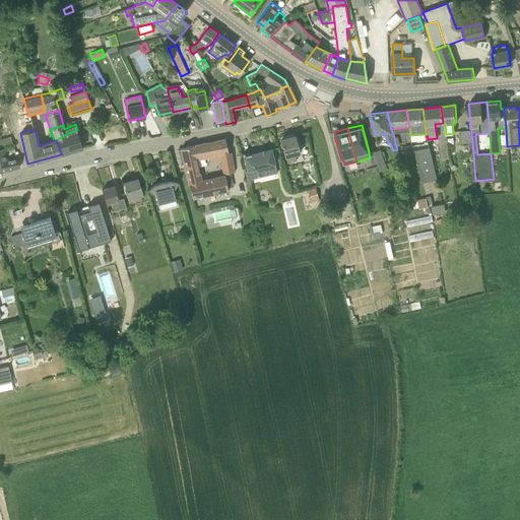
[(82,147),(77,130),(66,134),(56,140),(61,154),(82,147)]
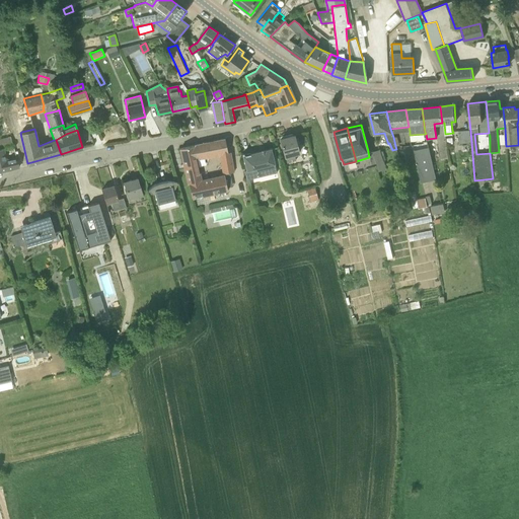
[(458,131),(459,144),(471,142),(470,131),(458,131)]
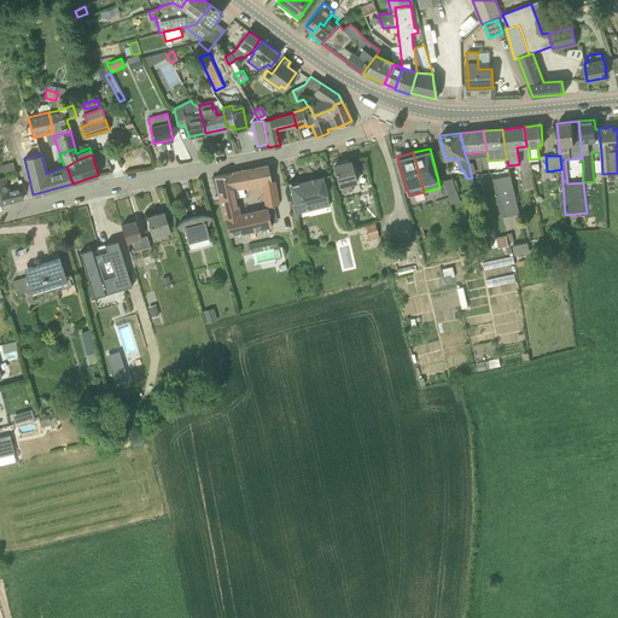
[(342,194),(353,191),(350,184),(355,182),(353,175),(354,175),(350,161),(334,165),(338,180),(342,194)]
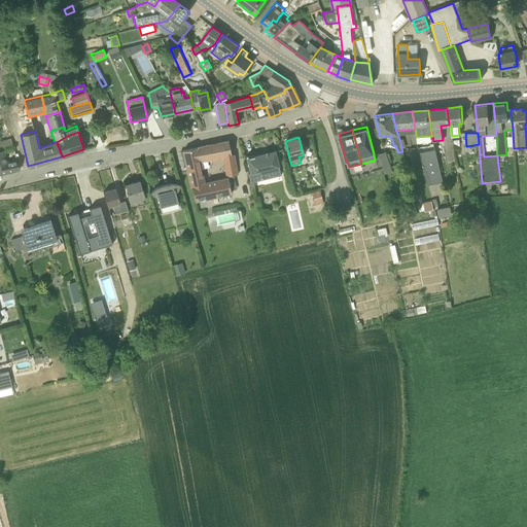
[(237,174),(234,157),(232,157),(229,141),(216,143),(219,156),(223,156),(227,177),(235,175),(237,174)]
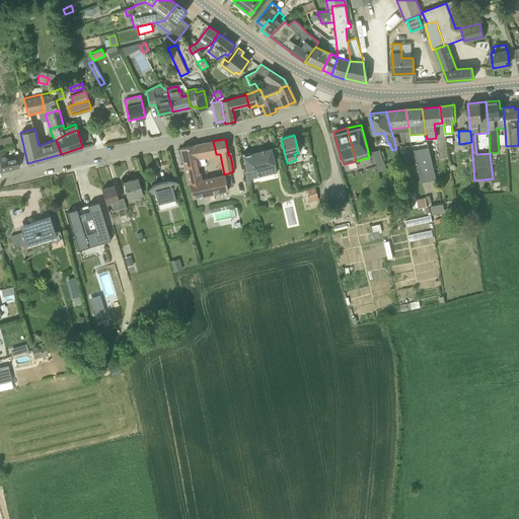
[(206,156),(204,143),(180,148),(184,163),(183,164),(192,198),(227,190),(224,175),(201,181),(196,158),(206,156)]
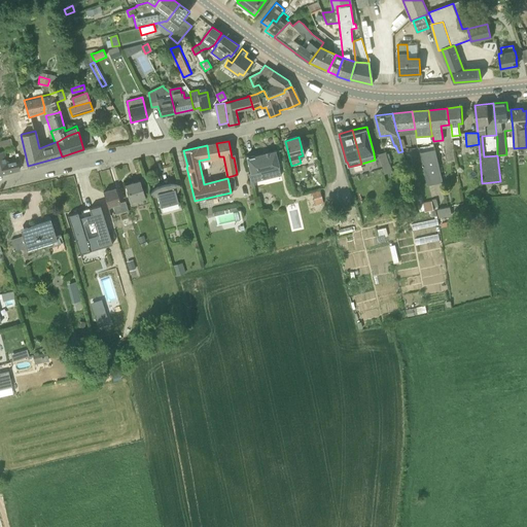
[(427,185),(443,182),(435,149),(420,153),(427,185)]
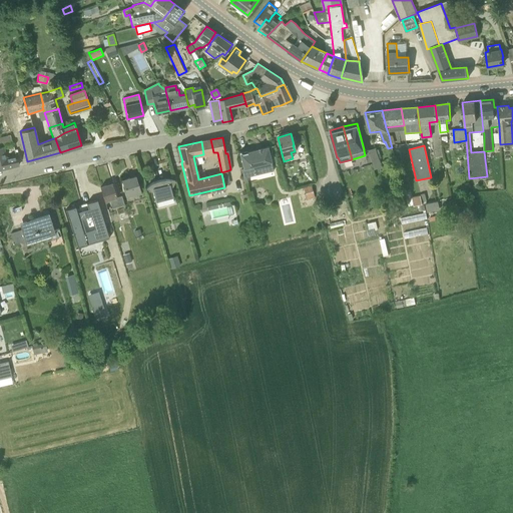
[(4,146),(0,146),(0,169),(19,164),(16,155),(8,157),(6,151),(5,151),(4,146)]
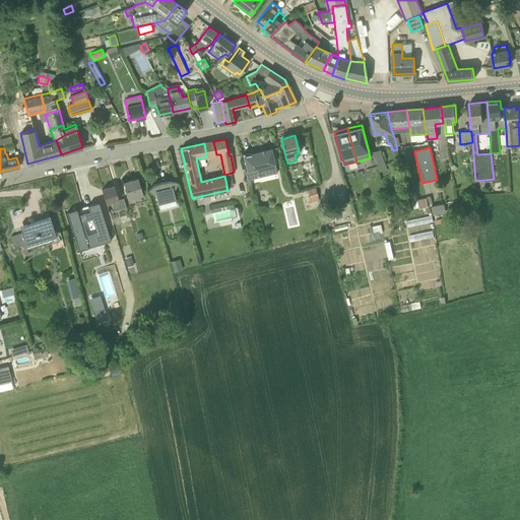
[(248,171),(275,164),(271,148),(244,155),(248,171)]
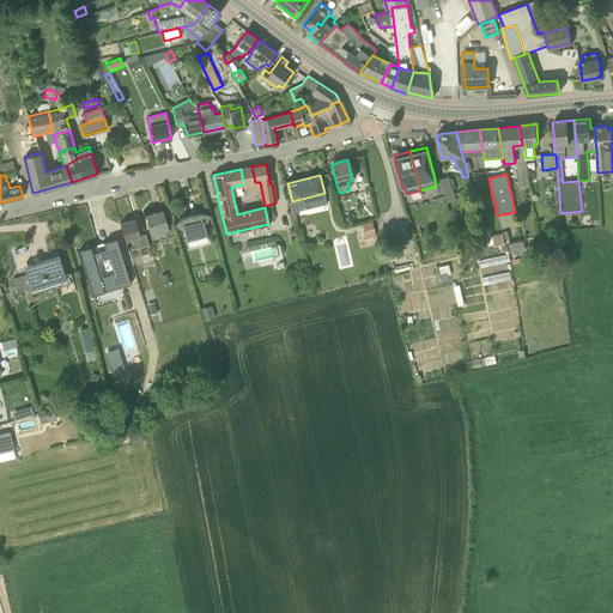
[(448,202),(456,200),(449,176),(441,178),(448,202)]
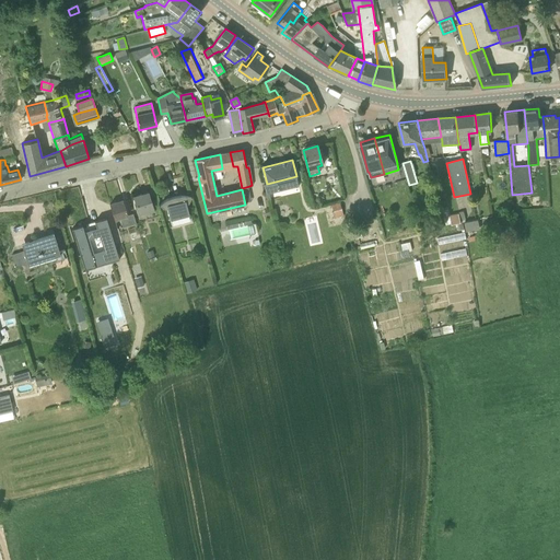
[(478,173),(485,171),(482,162),(475,164),(478,173)]
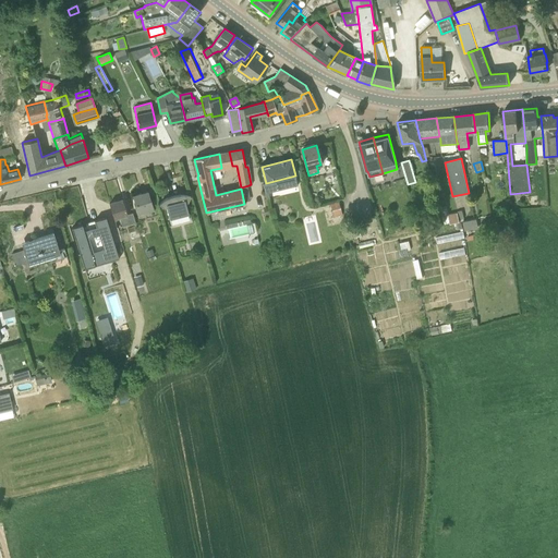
[(138,213),(153,208),(147,191),(133,196),(138,213)]
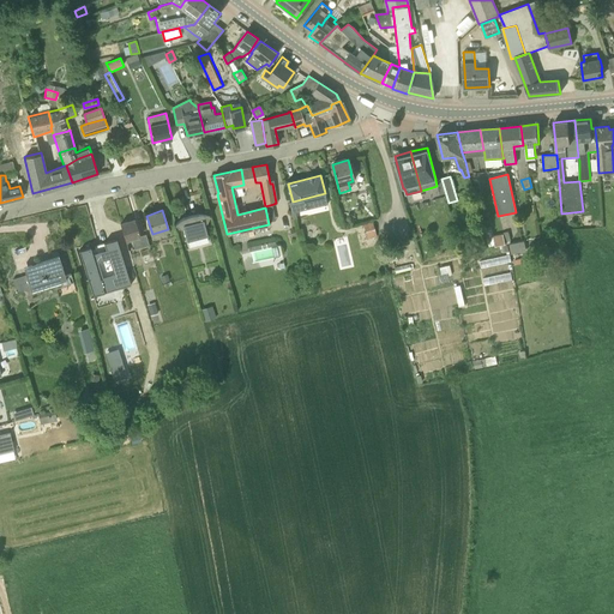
[(188,216),(184,218),(179,221),(175,224),(180,229),(184,228),(187,241),(188,248),(209,242),(208,235),(204,223),(206,222),(209,216),(204,215),(198,214),(193,215),(188,216)]
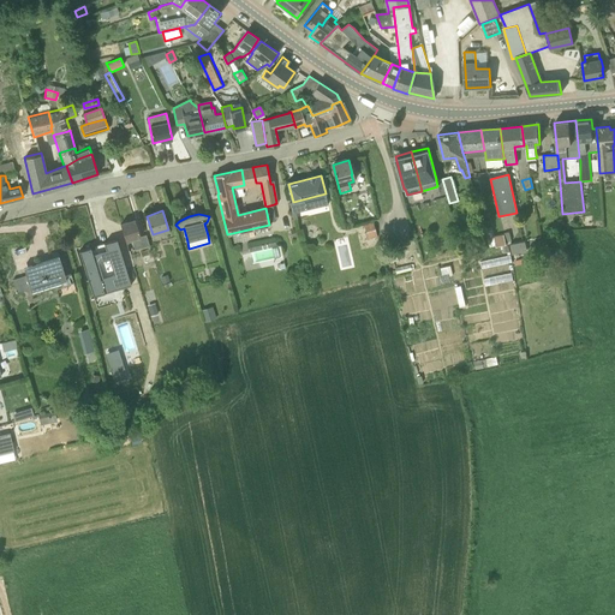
[(141,237),(135,220),(120,224),(126,242),(133,239),(136,250),(150,246),(147,234),(141,237)]
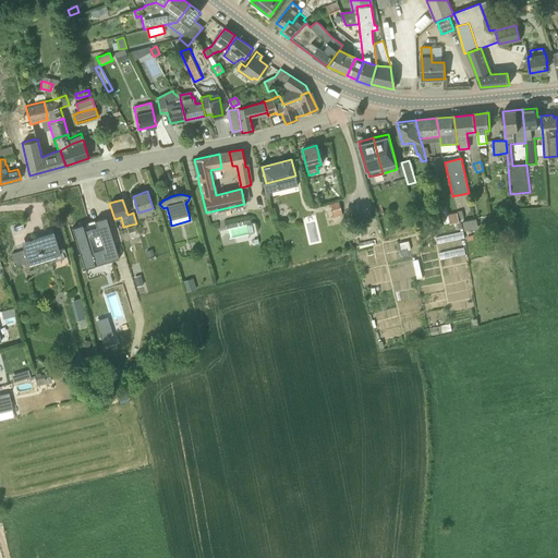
[(334,217),(342,215),(338,202),(330,204),(334,217)]
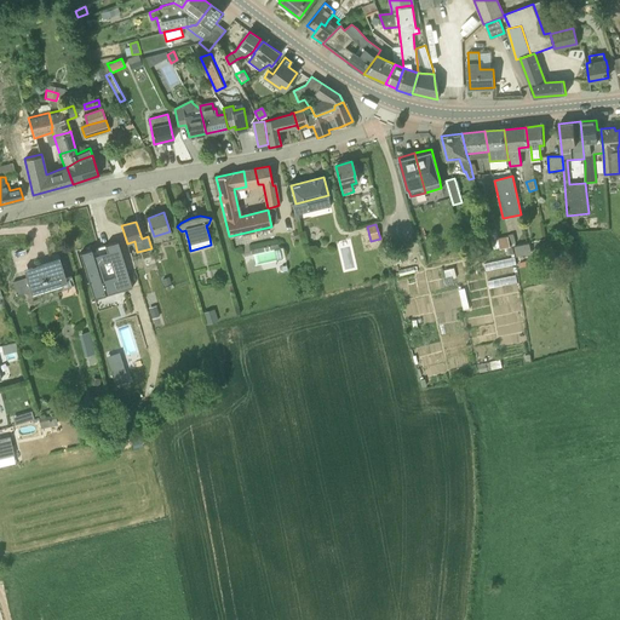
[(494,251),(510,247),(507,235),(498,237),(495,229),(488,230),(494,251)]
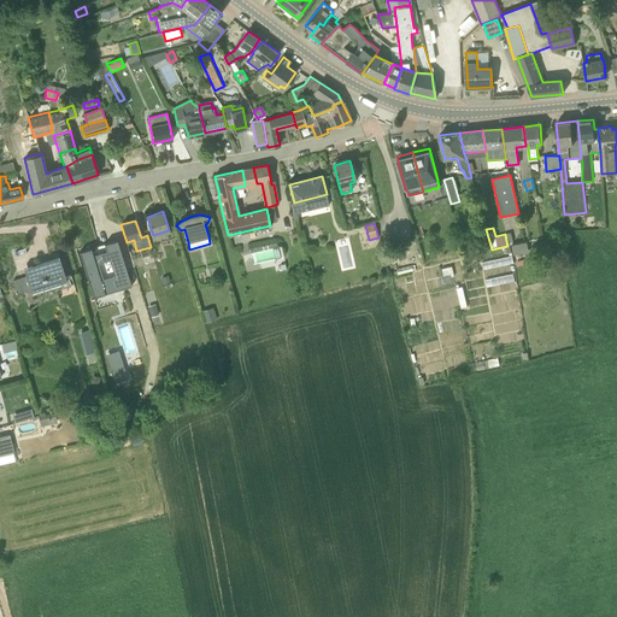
[(93,254),(90,248),(80,252),(93,298),(131,286),(117,240),(104,245),(106,251),(93,254)]
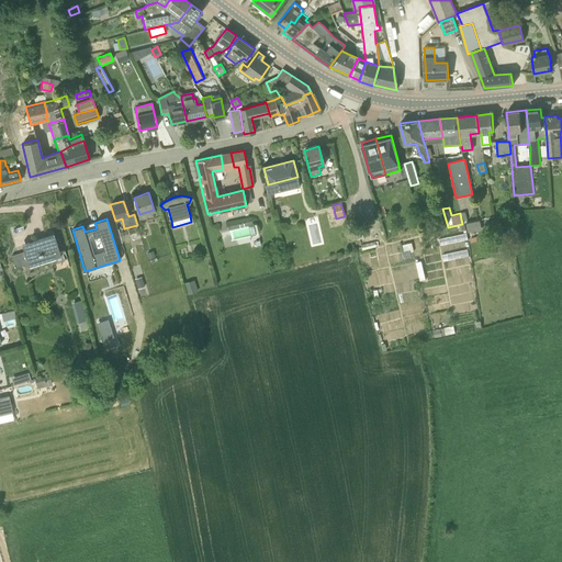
[(469,229),(481,227),(479,220),(467,223),(469,229)]
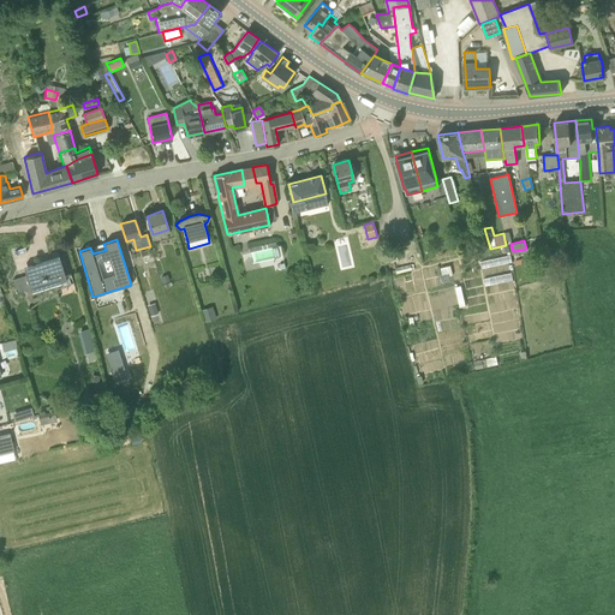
[(513,256),(483,258),(484,266),(513,263),(513,256)]
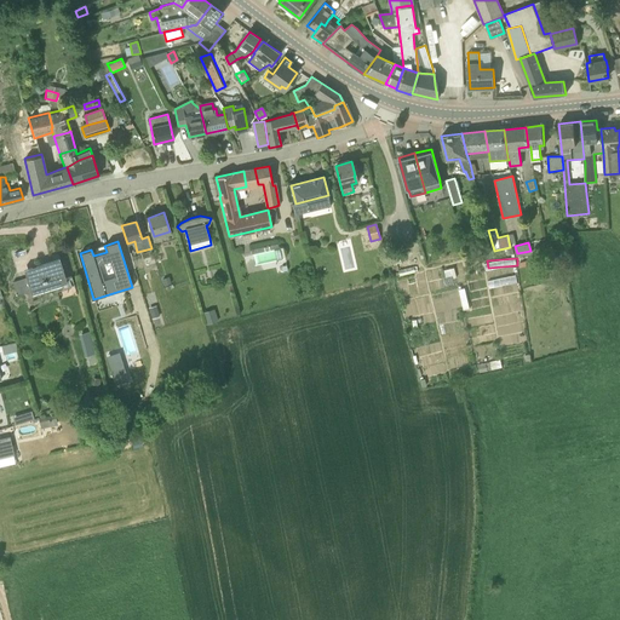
[(63,279),(58,260),(27,270),(29,277),(13,282),(17,296),(33,291),(33,292),(55,285),(57,291),(74,285),(72,276),(63,279)]
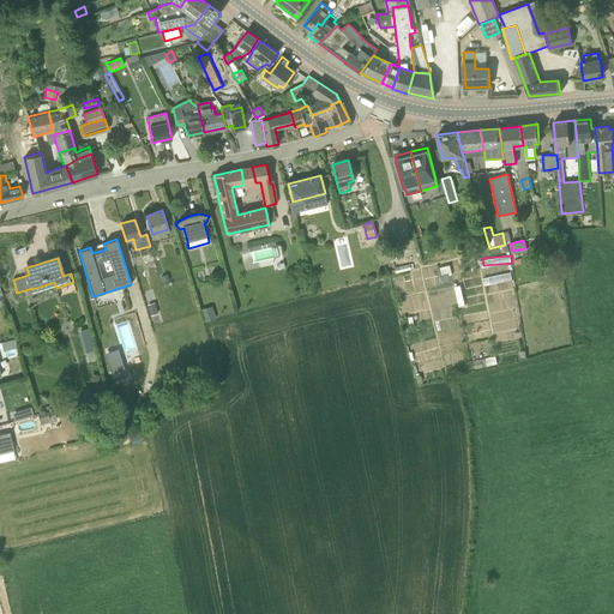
[(452,275),(450,265),(440,268),(441,275),(449,272),(450,275),(452,275)]
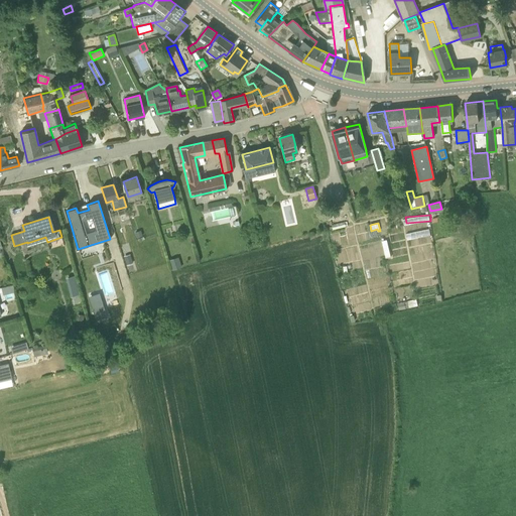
[(408,232),(409,238),(432,235),(431,229),(408,232)]
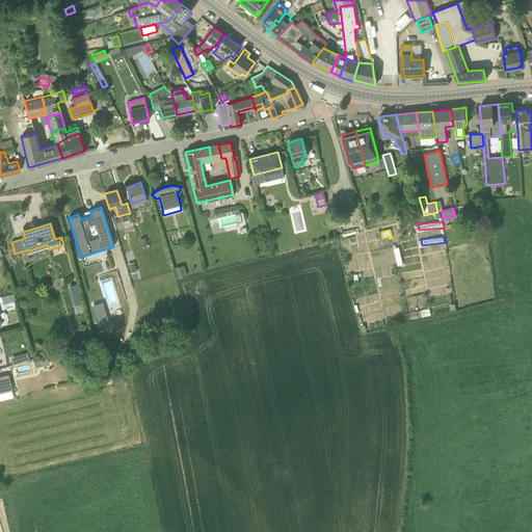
[(399,247),(394,248),(398,266),(403,265),(399,247)]
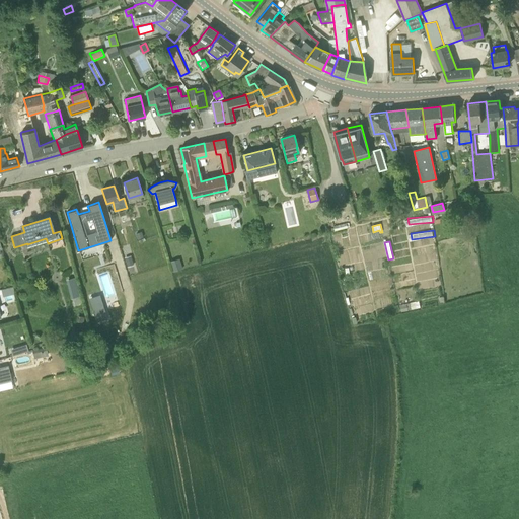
[(125,260),(127,267),(134,265),(132,257),(125,260)]
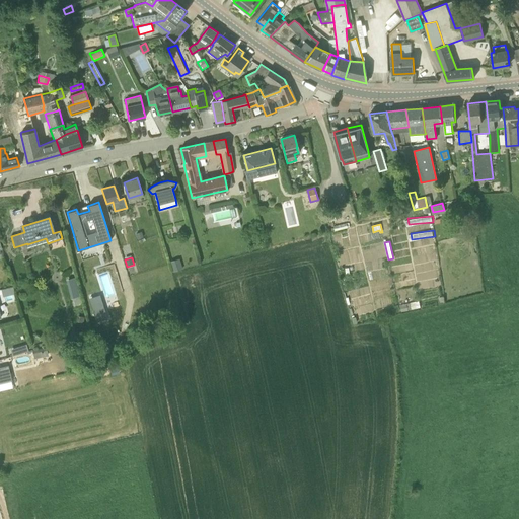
[(169,263),(172,272),(181,269),(178,260),(169,263)]
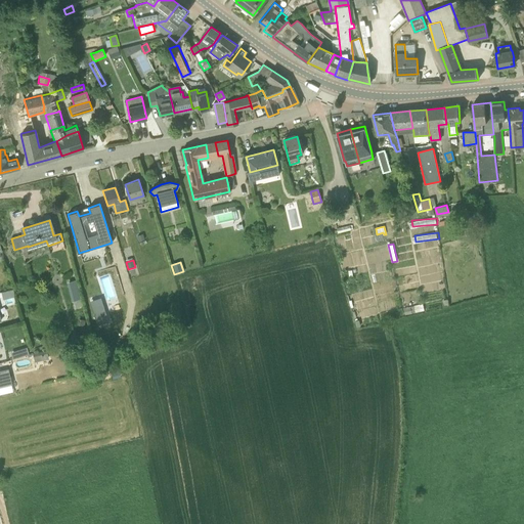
[(82,306),(74,274),(70,275),(70,277),(66,278),(68,287),(72,286),(77,307),(82,306)]
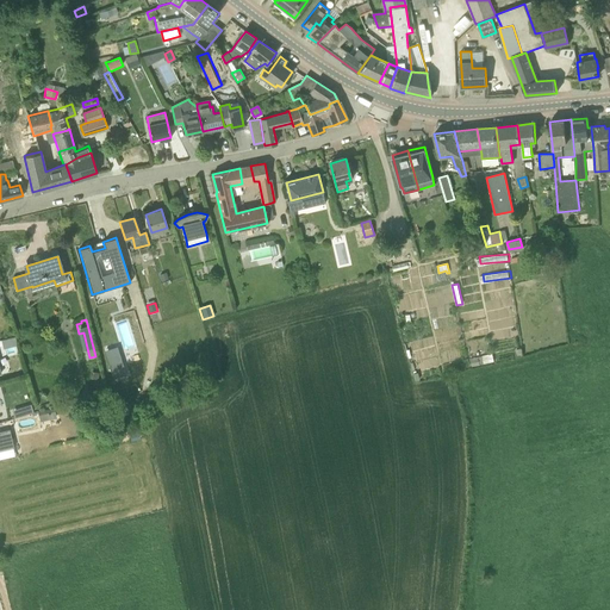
[(470,356),(472,367),(495,362),(492,354),(478,358),(477,354),(470,356)]
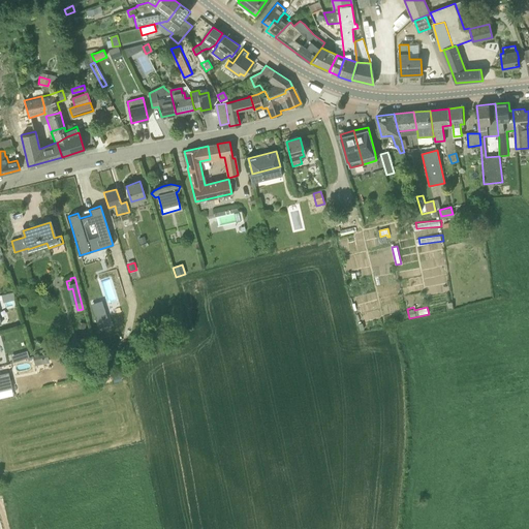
[(105,313),(95,316),(98,329),(110,325),(105,313)]
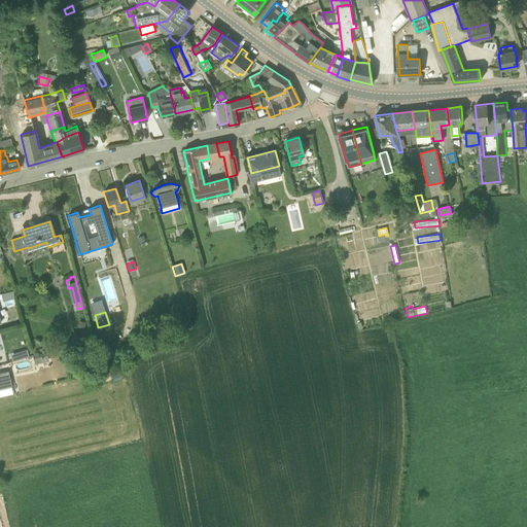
[(21,351),(23,358),(29,356),(27,349),(21,351)]
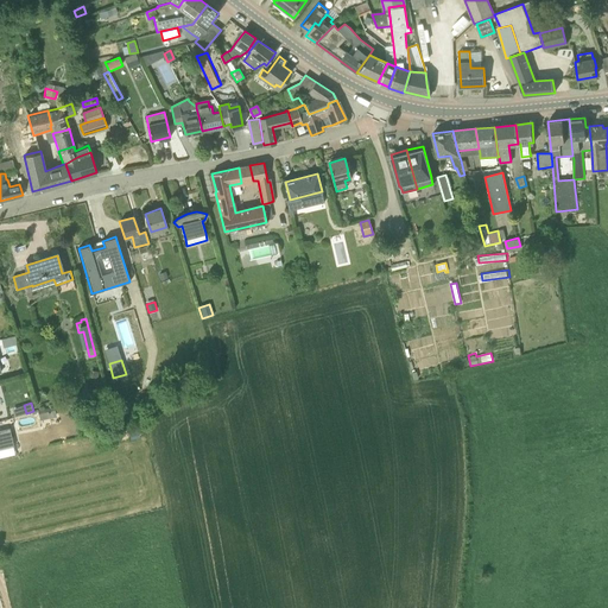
[(0,430),(0,448),(14,445),(10,428),(0,430)]
